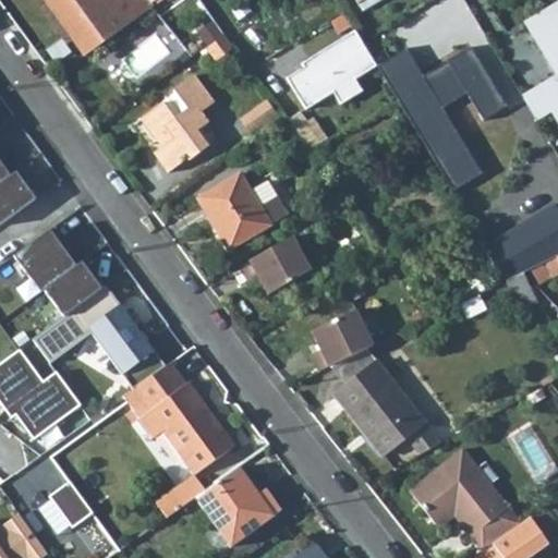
[(45,0),(73,38),(80,34),(56,0),(45,0)]
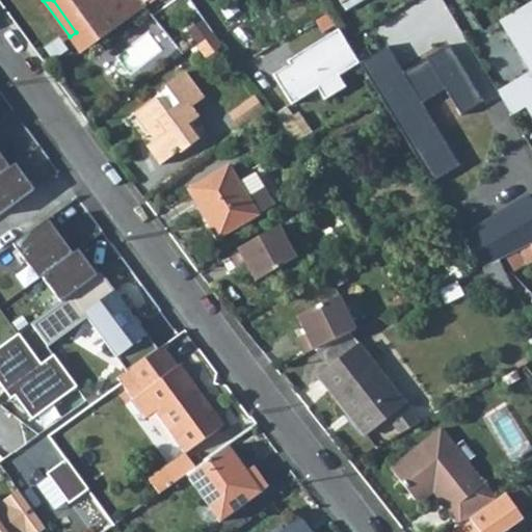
[(117,26),(144,7),(141,4),(138,0),(53,0),(76,32),(70,36),(81,53),(106,35),(99,26),(111,17),(117,26)]
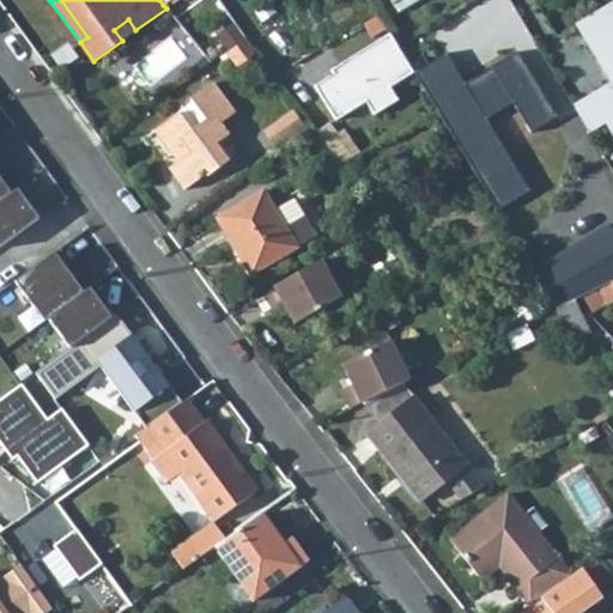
[(389,0),(398,13),(419,0),(389,0)]
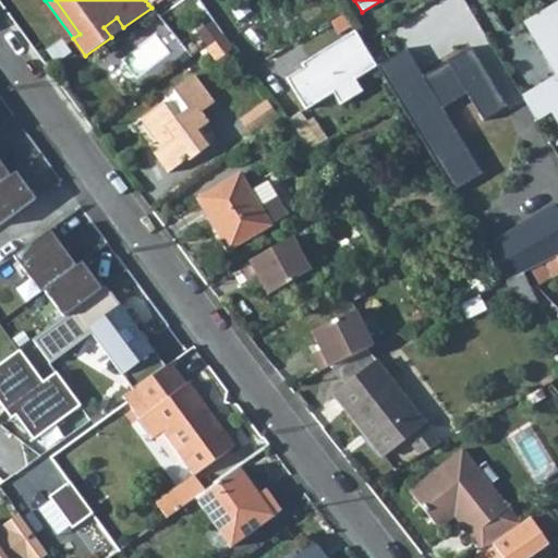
[(557,0),(524,21),(557,75),(557,84),(556,86),(552,80),(529,94),(542,114),(550,110),(557,122),(557,0)]
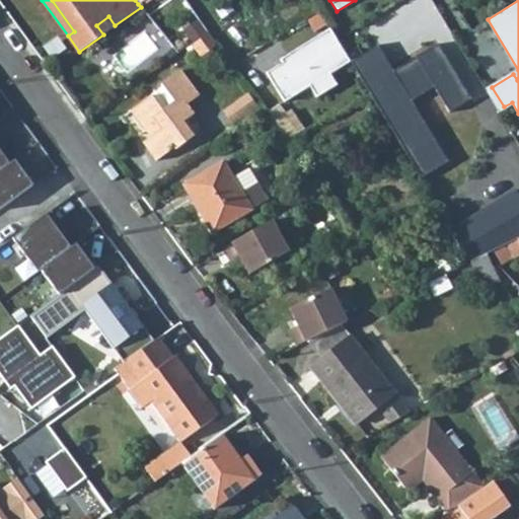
[(96,25),(103,34),(115,25),(108,16),(96,25)]
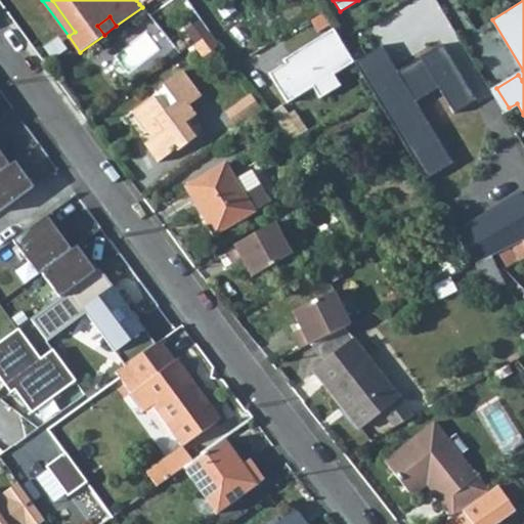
[(333,76),(353,63),(333,30),(282,60),(285,63),(267,74),(286,103),(311,88),(318,99),(340,86),(333,76)]
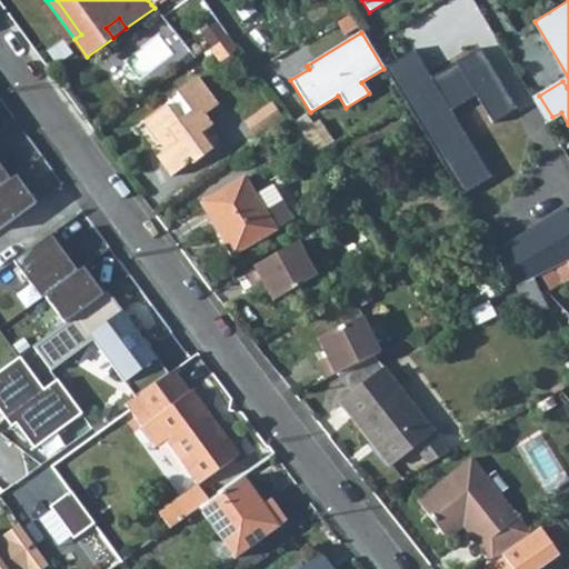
[(218,60),(237,46),(228,35),(209,49),(218,60)]
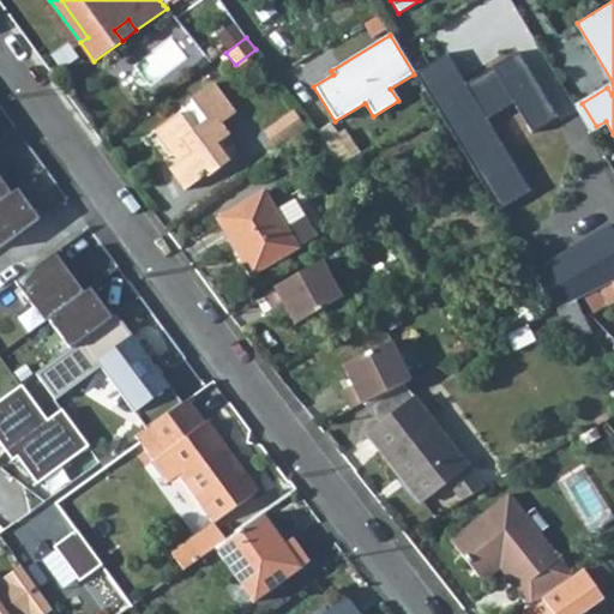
[(518,52),(465,84),(464,85),(468,92),(457,98),(434,61),(415,73),(499,211),(531,192),(487,120),(513,104),(531,133),(558,118),(518,52)]
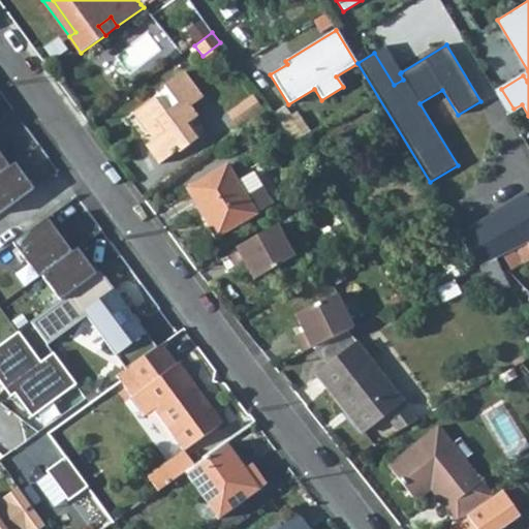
[(401,72),(385,47),(374,53),(394,85),(403,80),(400,73),(401,72)]
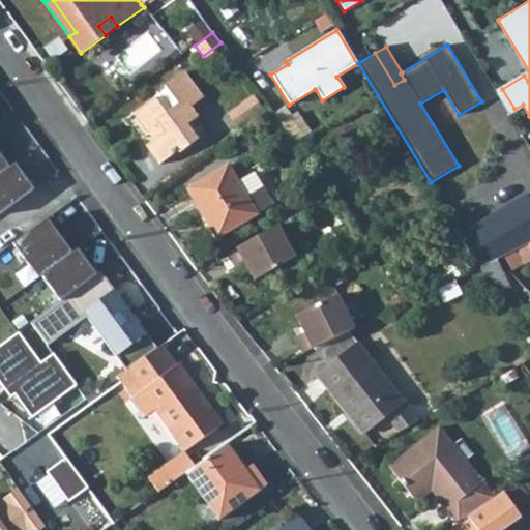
[(189,107),(203,97),(183,71),(165,86),(167,88),(135,113),(149,133),(160,124),(166,131),(154,140),(146,146),(159,164),(178,150),(179,152),(198,139),(187,125),(198,117),(189,107)]
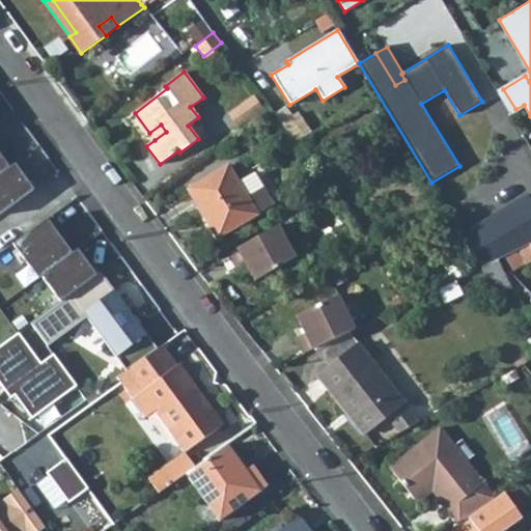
[(503,89),(497,92),(509,113),(515,109),(503,89)]
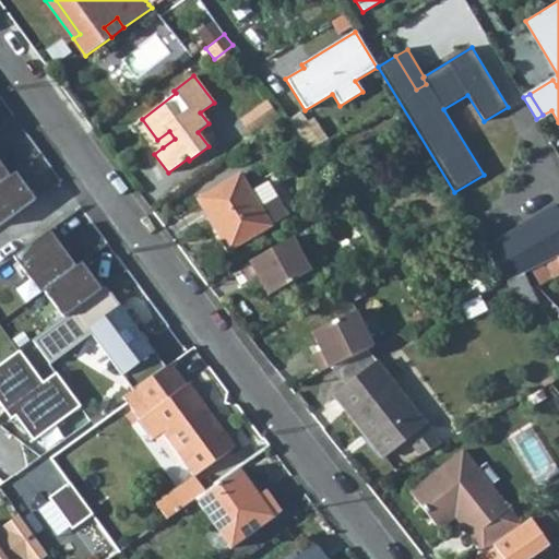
[(266,100),(242,118),(251,130),(276,113),(266,100)]
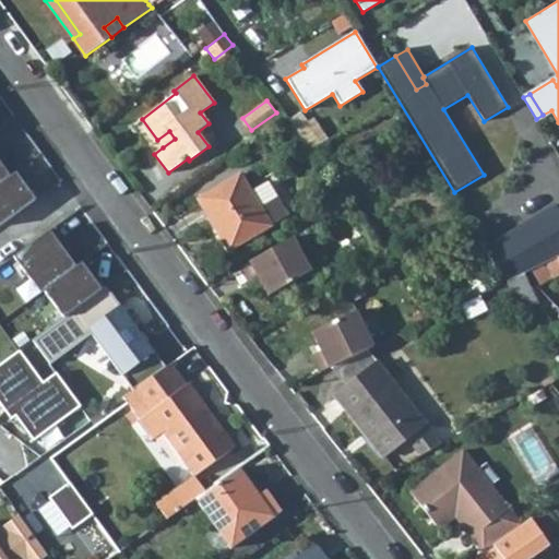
[(157,140),(163,147),(175,139),(169,131),(157,140)]
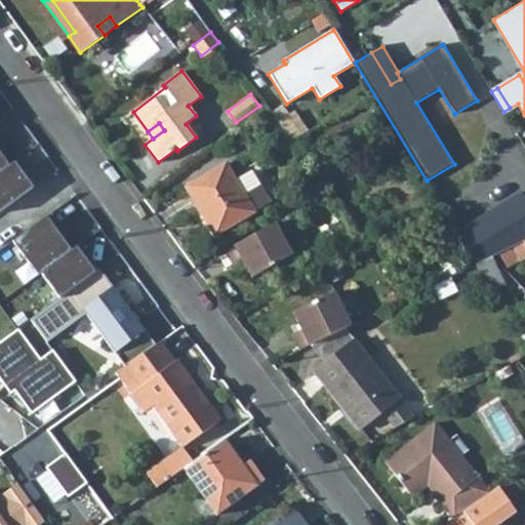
[(0,214),(35,191),(16,165),(10,169),(1,156),(0,154),(0,145),(1,145),(0,143),(0,214)]
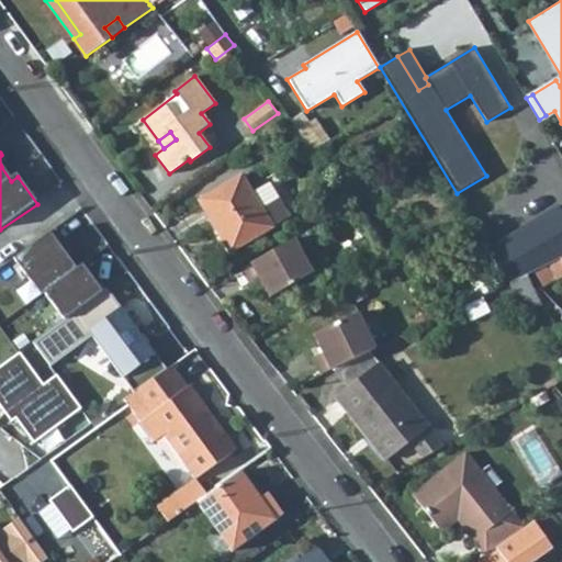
[(269,182),(251,192),(242,175),(199,200),(217,233),(222,229),(234,249),(289,216),(269,182)]
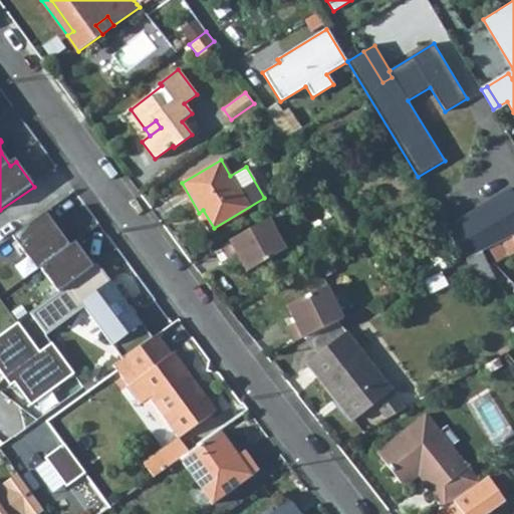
[(481,251),(513,235),(513,193),(511,188),(447,226),(467,258),(481,251)]
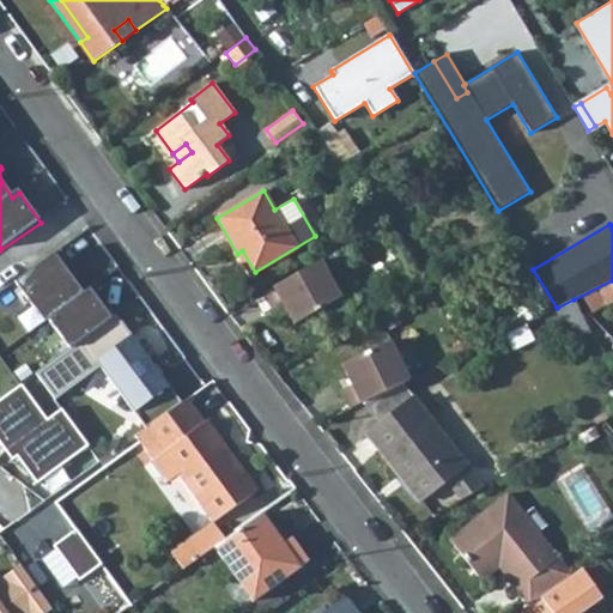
[(80,275),(62,250),(17,284),(46,325),(49,321),(71,351),(113,321),(92,291),(85,296),(74,281),(80,275)]
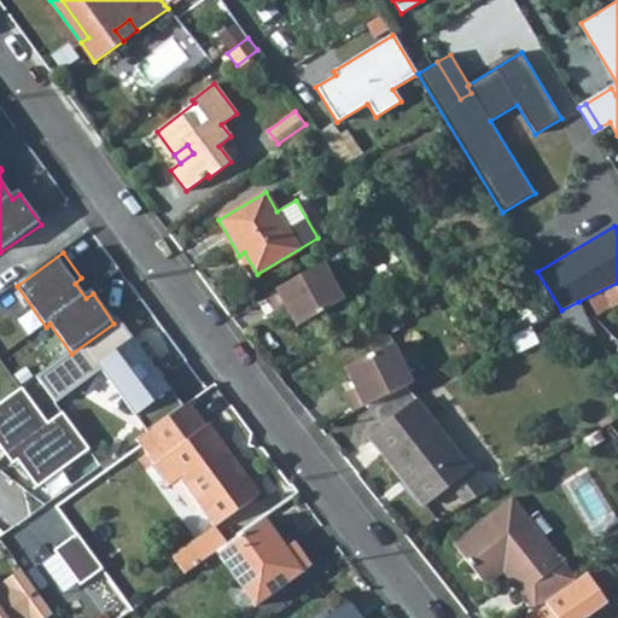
[(239,256),(251,278),(257,274),(244,252),(239,256)]
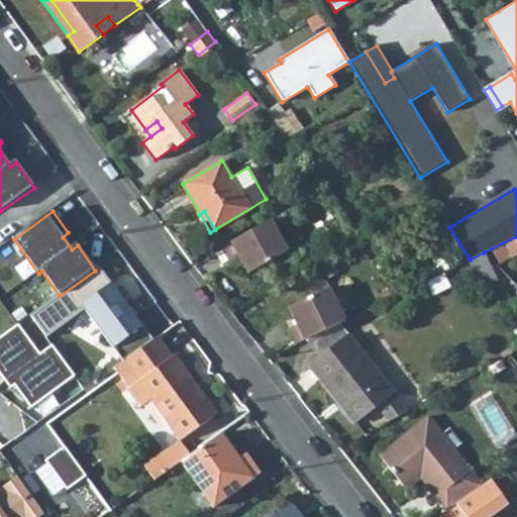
[(247,273),(287,250),(269,218),(221,245),(229,262),(238,255),(247,273)]
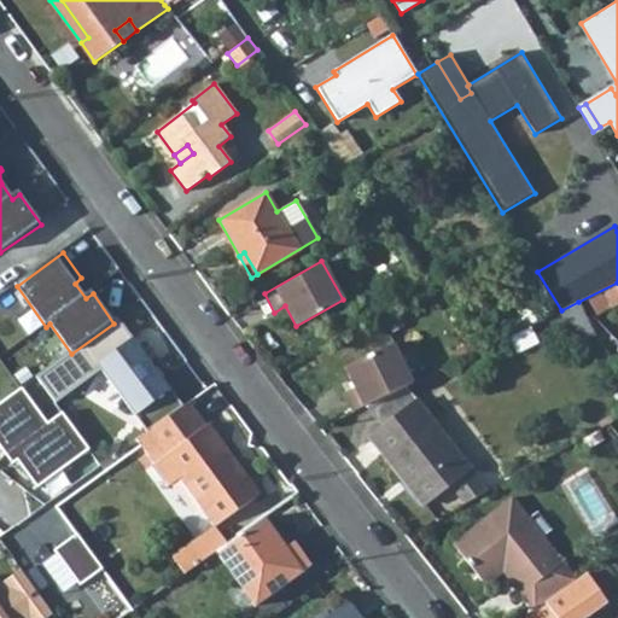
[(612,307),(617,303),(617,285),(604,292),(612,307)]
